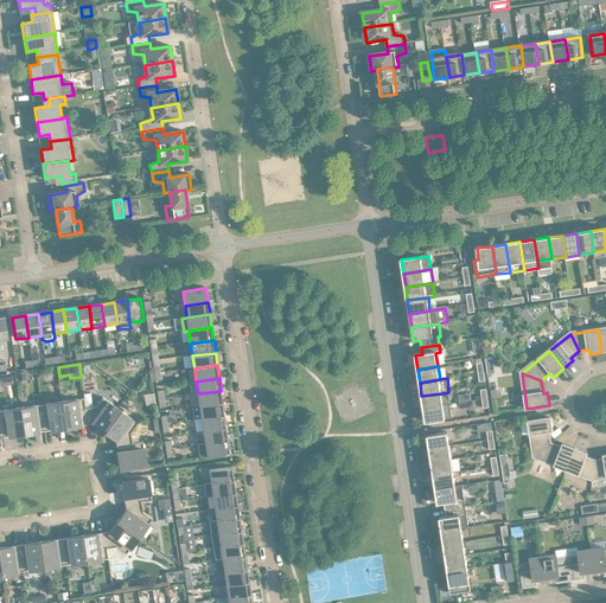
[(198,393),(199,406),(223,403),(221,391),(198,393)]
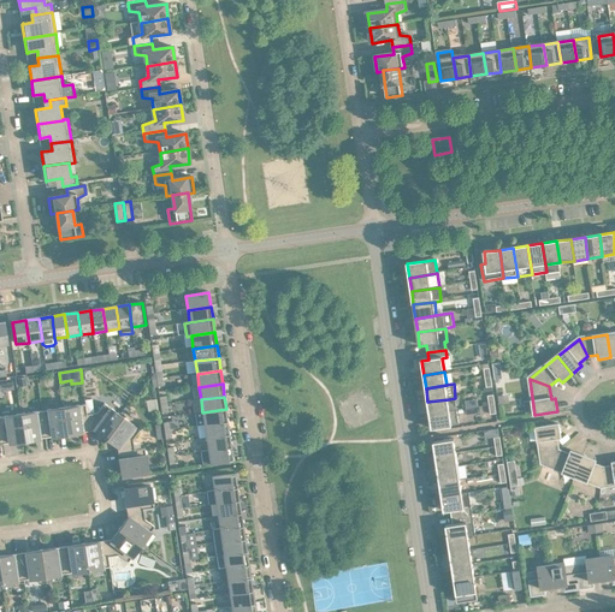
[(427,402),(430,415),(450,413),(457,411),(455,398),(449,399),(427,402)]
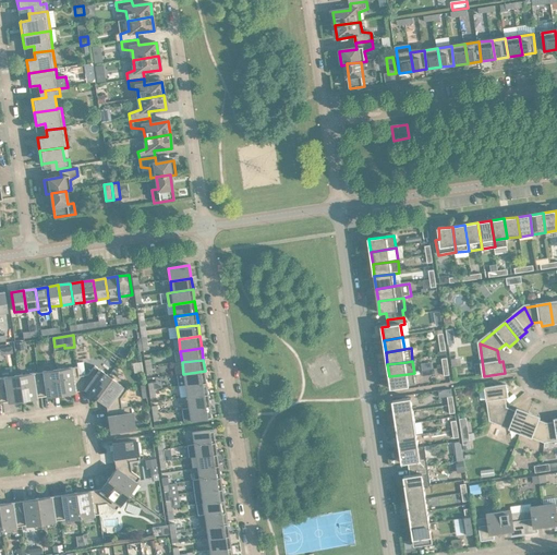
[(61,395),(81,391),(79,377),(77,370),(77,368),(58,371),(61,395)]
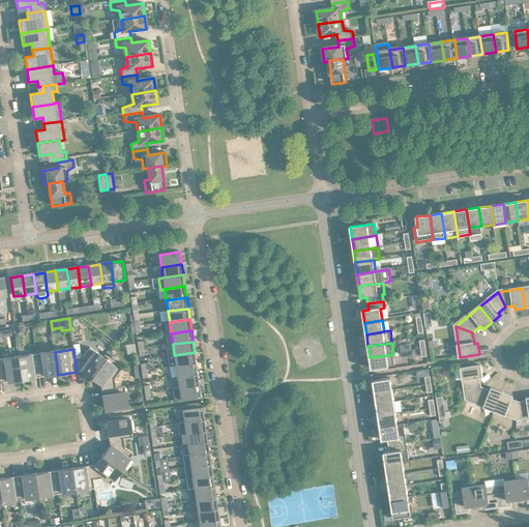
[(82,372),(91,379),(106,359),(90,349),(84,357),(75,358),(77,372),(82,372)]
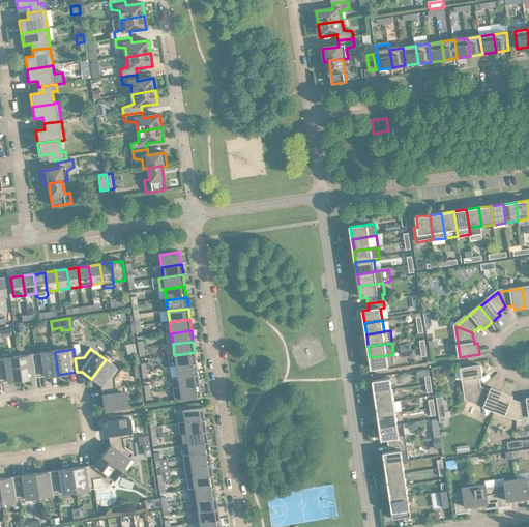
[(39,378),(58,375),(55,352),(36,355),(39,378)]
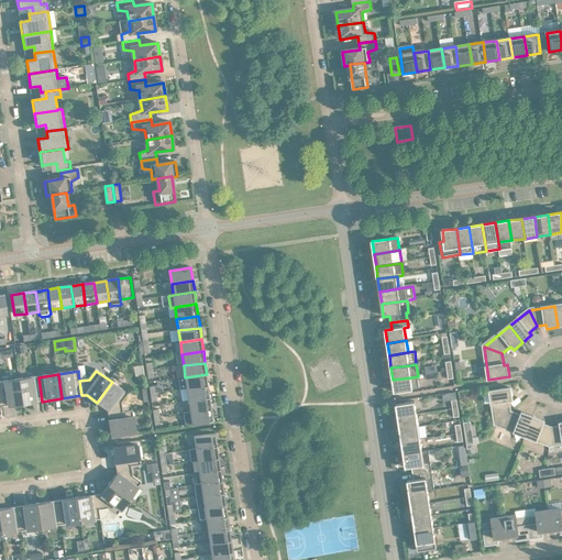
[(180,391),(187,390),(208,386),(207,374),(185,377),(178,379),(180,391)]
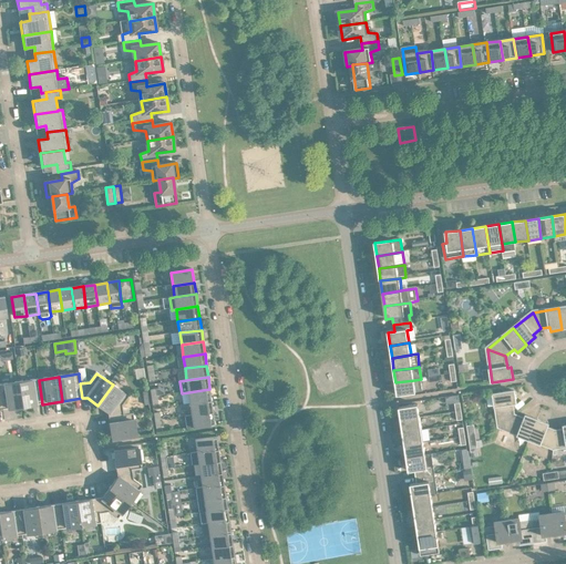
[(414,380),(395,382),(398,396),(417,393),(423,392),(421,379),(414,380)]
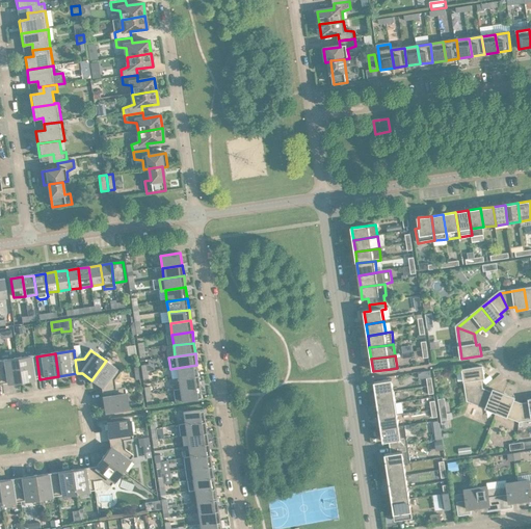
[(22,381),(40,379),(36,356),(18,359),(22,381)]
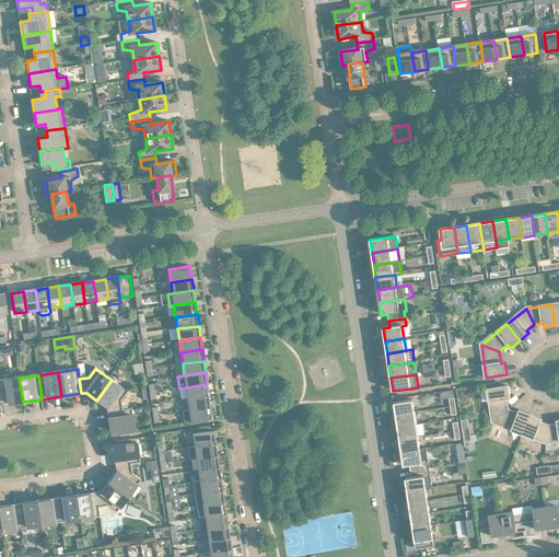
[(0,384),(3,405),(23,402),(19,378),(0,380),(0,384)]
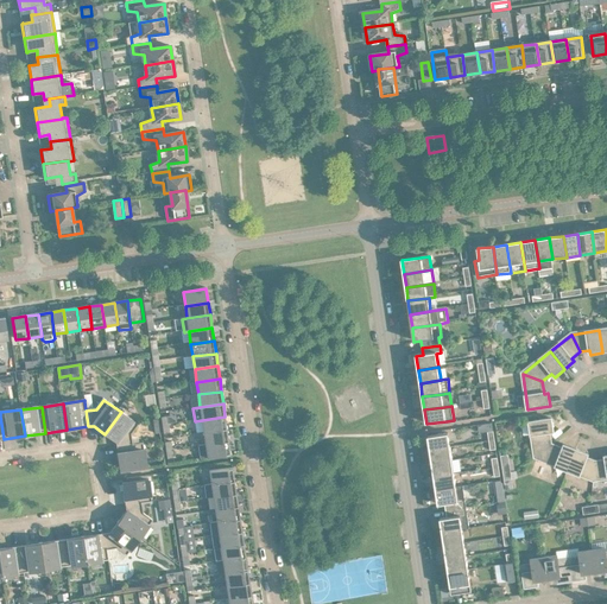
[(117,442),(117,447),(133,445),(132,434),(138,425),(121,412),(105,434),(117,442)]
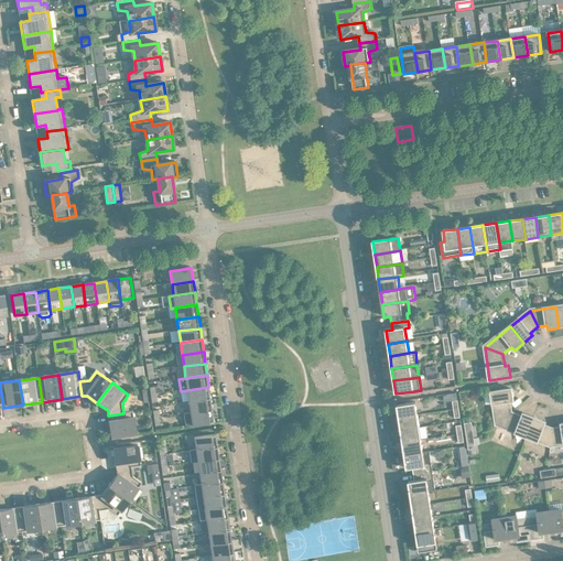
[(187,390),(190,402),(210,399),(208,387),(187,390)]
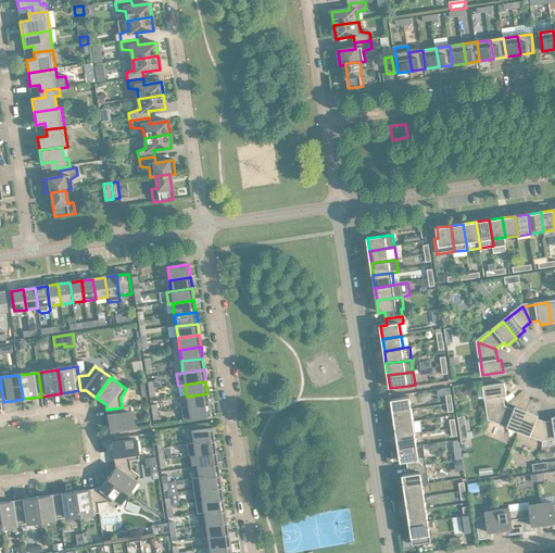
[(484,387),(489,419),(504,407),(503,397),(506,397),(504,385),(484,387)]
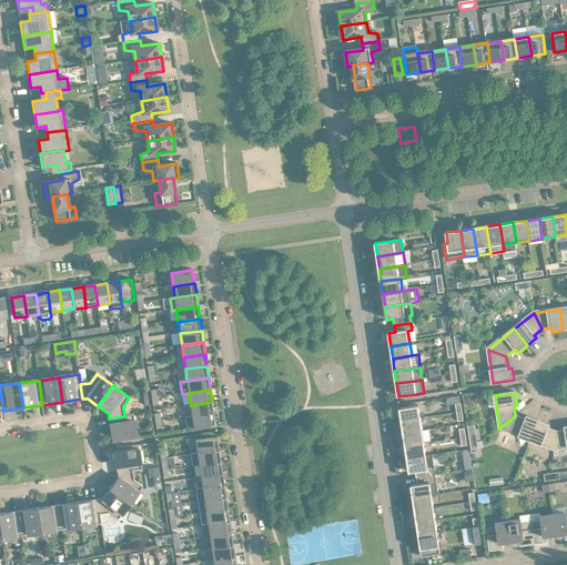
[(191,405),(192,416),(214,413),(212,402),(191,405)]
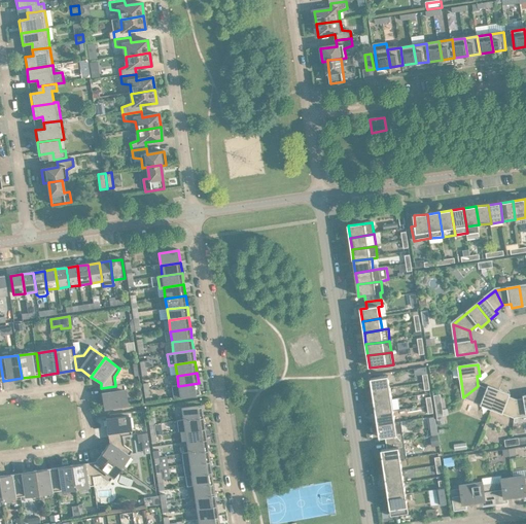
[(371,379),(373,391),(390,389),(389,377),(371,379)]
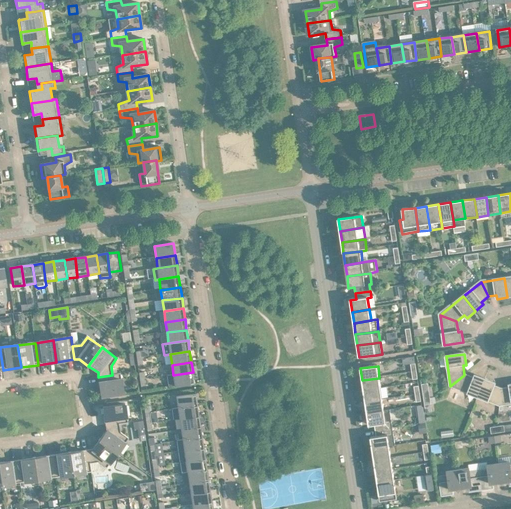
[(193,372),(173,375),(175,387),(194,384),(193,372)]
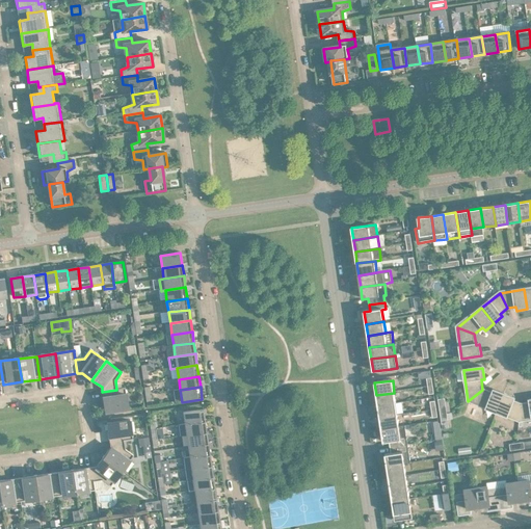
[(116,390),(102,392),(105,412),(128,407),(126,389),(116,390)]
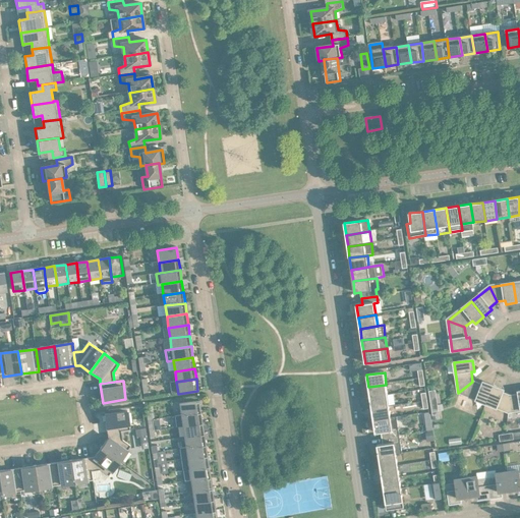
[(458,393),(486,405),(494,387),(483,383),(482,386),(472,382),(458,393)]
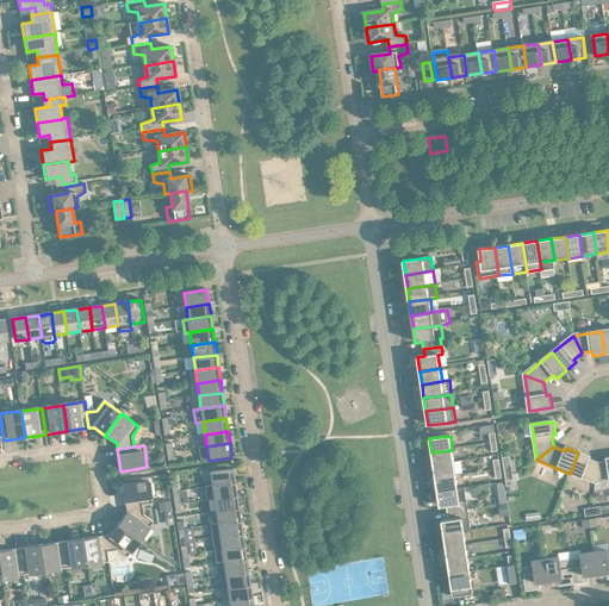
[(432,453),(434,466),(454,463),(452,450),(432,453)]
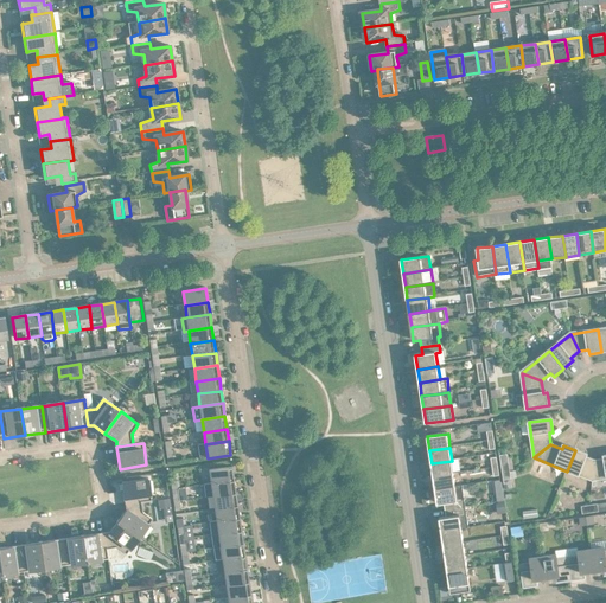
[(567,472),(593,481),(595,462),(586,459),(587,455),(575,450),(567,472)]
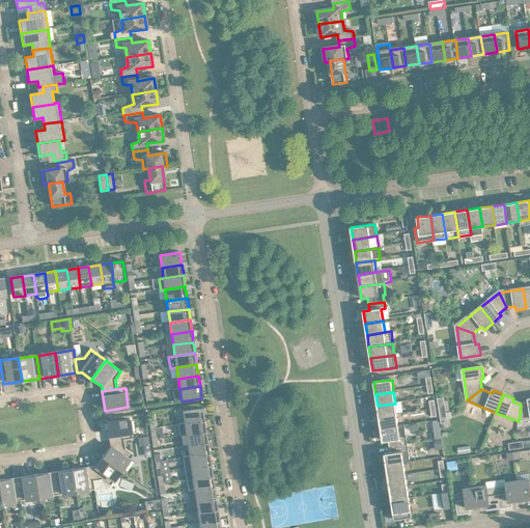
[(521,405),(519,421),(529,419),(529,399),(529,404),(521,405)]
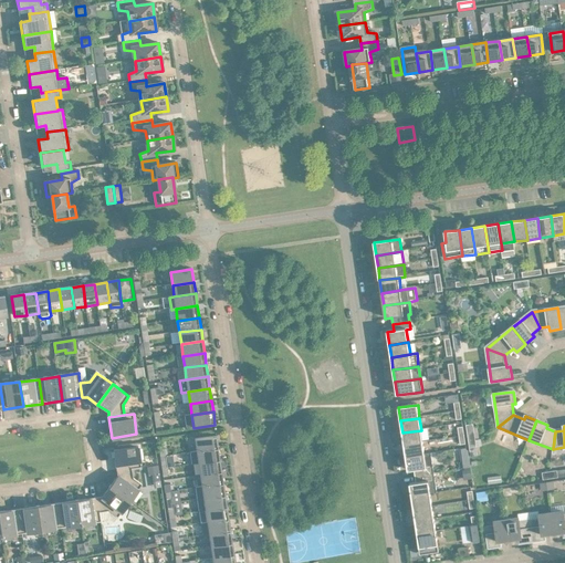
[(403,433),(404,446),(424,442),(421,430),(403,433)]
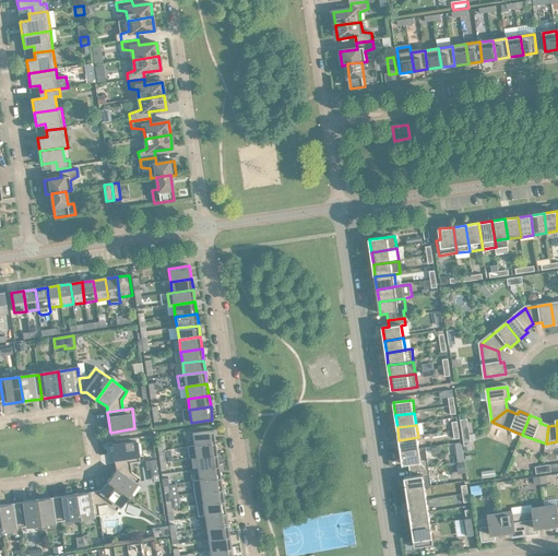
[(192,435),(194,447),(216,444),(214,432),(192,435)]
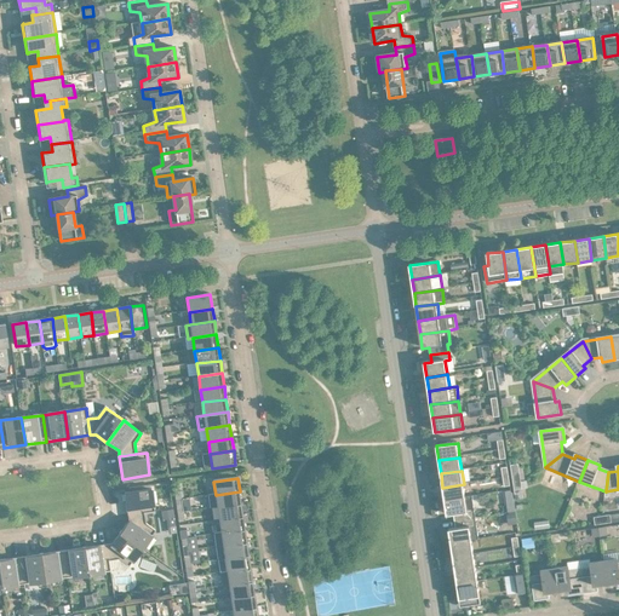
[(442,488),(445,501),(465,498),(464,484),(442,488)]
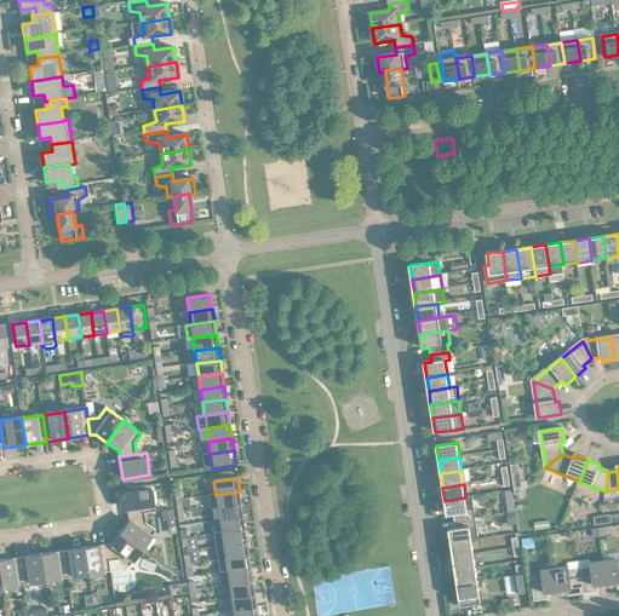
[(125,494),(129,516),(144,513),(155,512),(152,490),(125,494)]
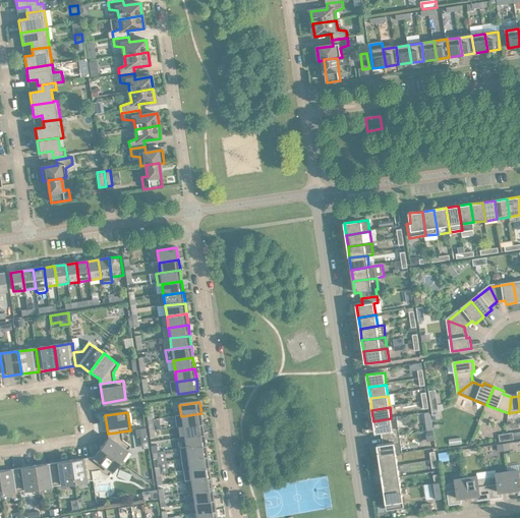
[(177,428),(183,427),(203,424),(201,413),(181,416),(175,417),(177,428)]
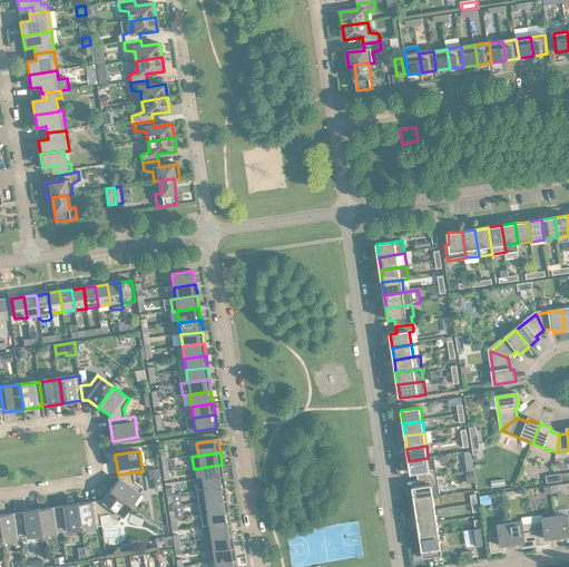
[(418,473),(419,480),(435,478),(438,477),(434,458),(428,458),(409,461),(411,475),(418,473)]
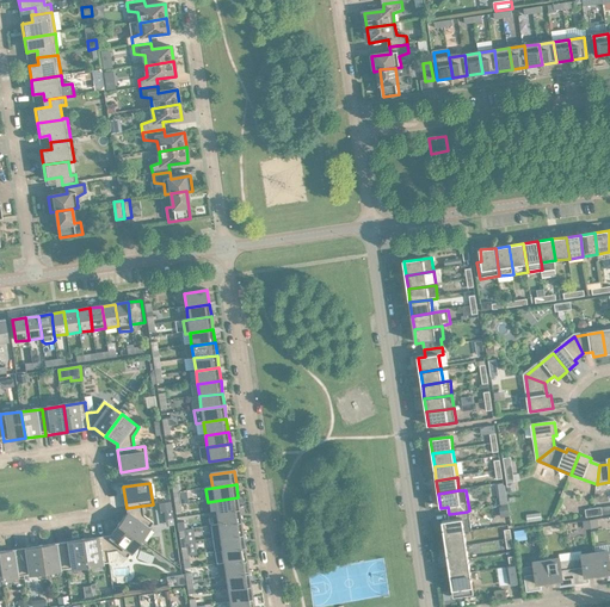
[(215,501),(216,513),(240,509),(238,497),(215,501)]
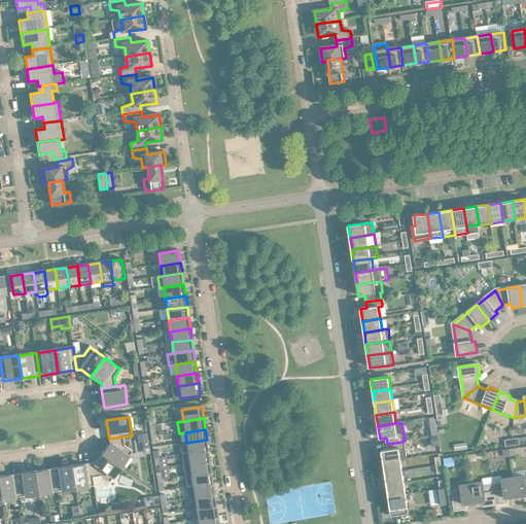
[(139,435),(137,435),(138,444),(148,442),(147,433),(139,435)]
